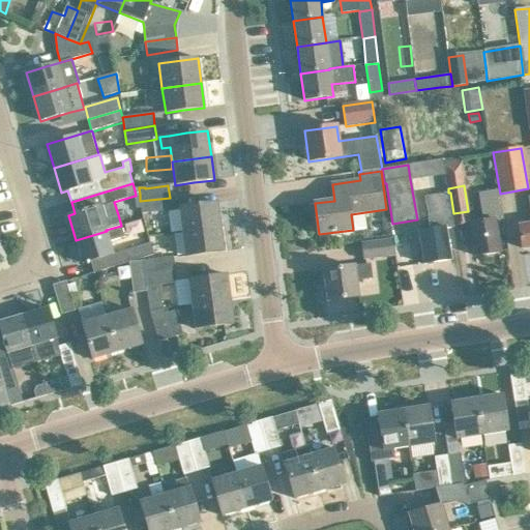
[(470,224),(472,236),(475,256),(500,253),(495,221),(503,219),(498,189),(478,193),(482,222),(470,224)]
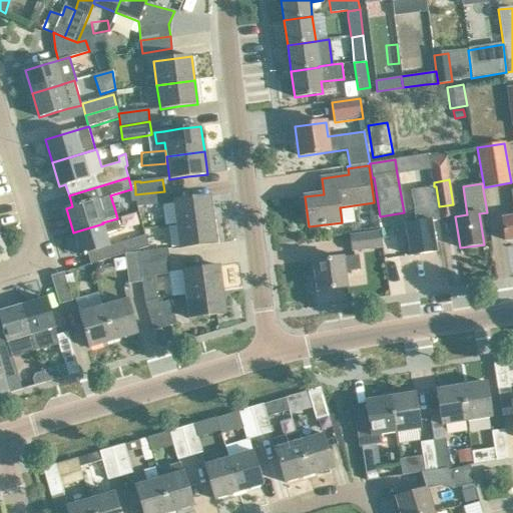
[(417,222),(405,224),(411,255),(436,251),(431,221),(440,219),(438,206),(439,206),(436,186),(434,186),(411,190),(415,211),(417,222)]
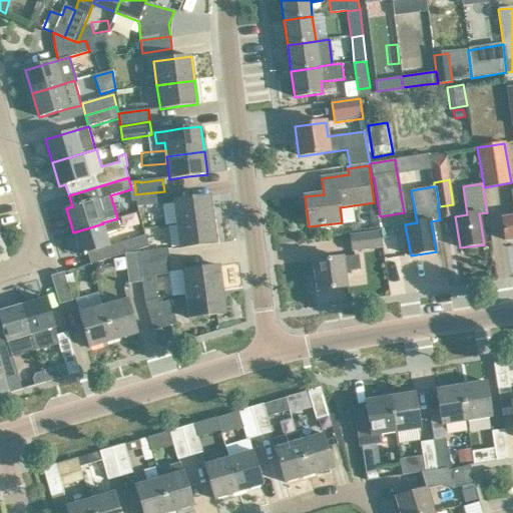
[(512,189),(510,190),(512,206),(512,216),(502,218),(505,240),(512,239),(512,189)]
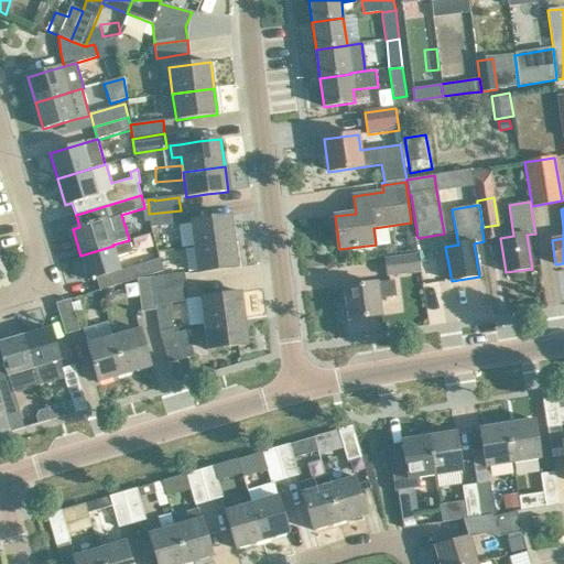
[(181,210),(149,214),(151,221),(152,234),(155,252),(163,251),(161,227),(182,224),(181,210)]
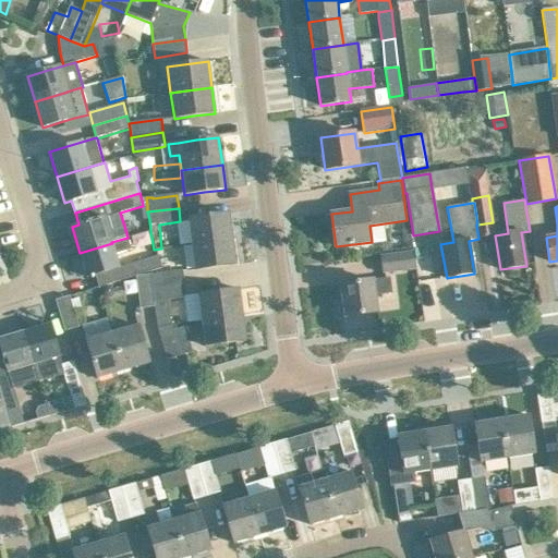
[(187,219),(192,246),(232,240),(229,214),(187,219)]
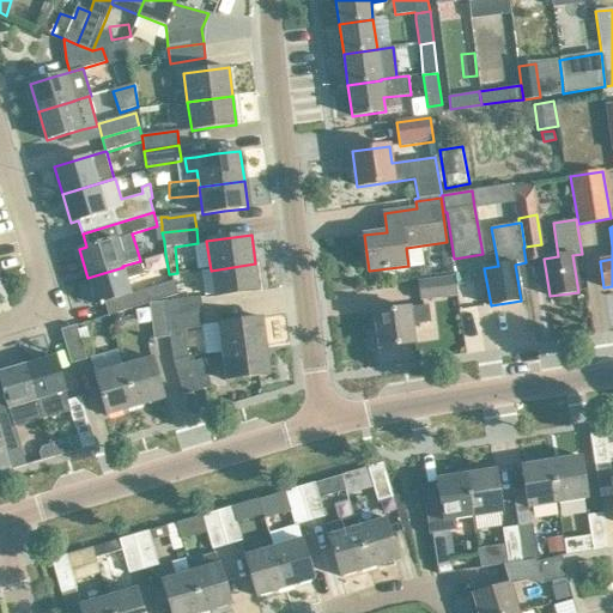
[(127,279),(144,274),(140,261),(122,266),(123,267),(87,278),(96,305),(101,304),(101,305),(103,305),(103,303),(132,295),(127,279)]
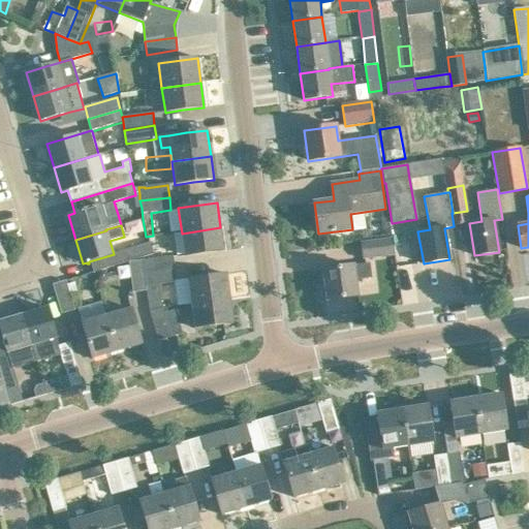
[(224,251),(220,227),(182,234),(186,257),(224,251)]
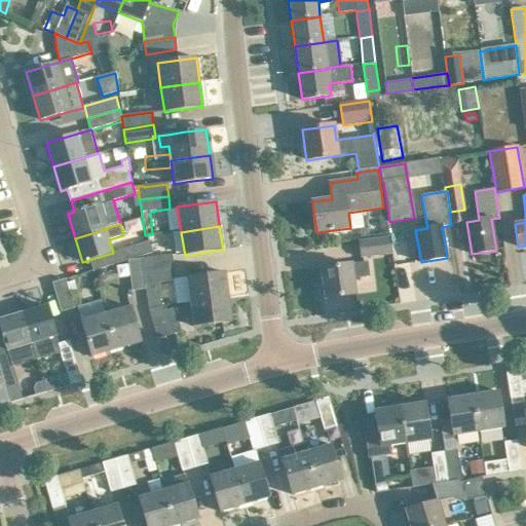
[(361,241),(364,260),(393,255),(390,236),(361,241)]
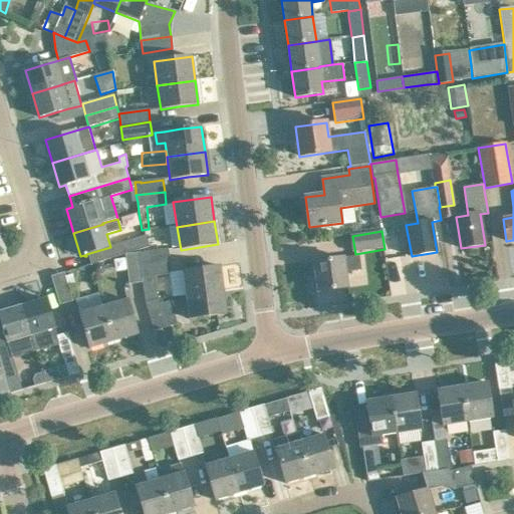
[(146,235),(123,242),(113,245),(116,256),(149,247),(146,235)]
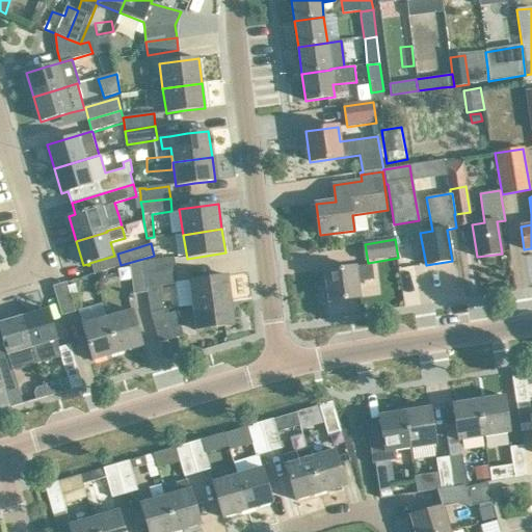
[(174,259),(143,263),(144,277),(176,272),(174,259)]
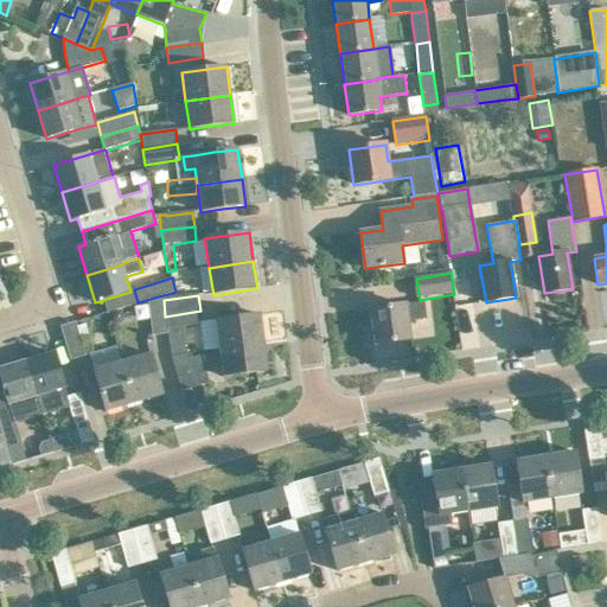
[(165,317),(164,300),(149,302),(154,337),(168,334),(165,317)]
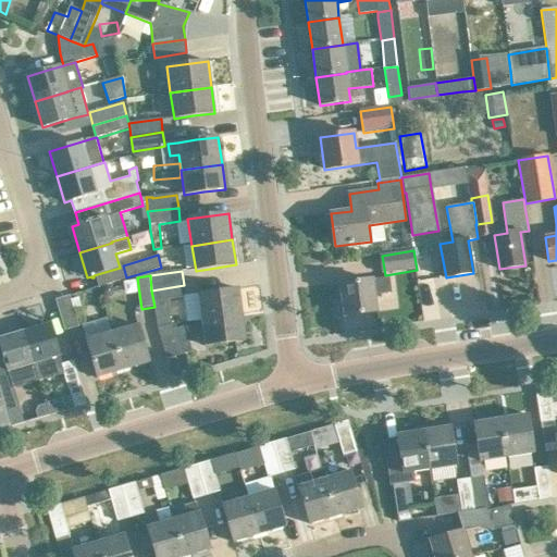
[(391,293),(388,277),(339,284),(344,317),(376,312),(374,296),(391,293)]
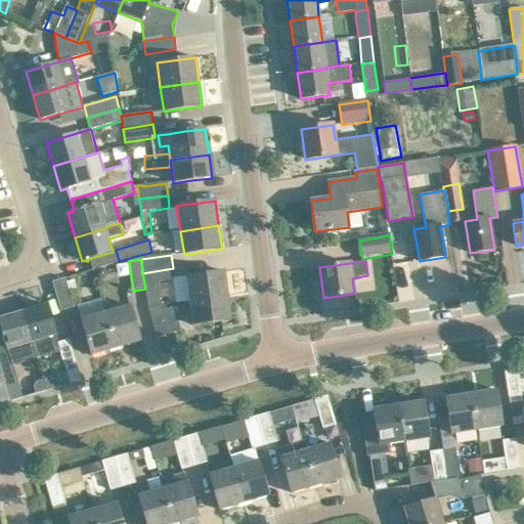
[(98,268),(95,271),(95,276),(99,279),(103,279),(106,275),(106,271),(103,268),(98,268)]
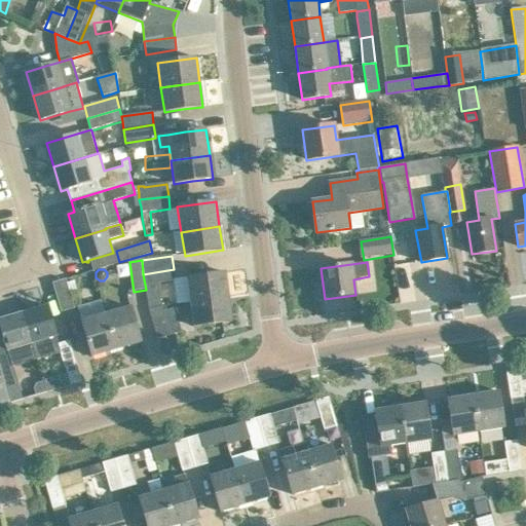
[(226,272),(189,278),(192,302),(230,296),(226,272)]
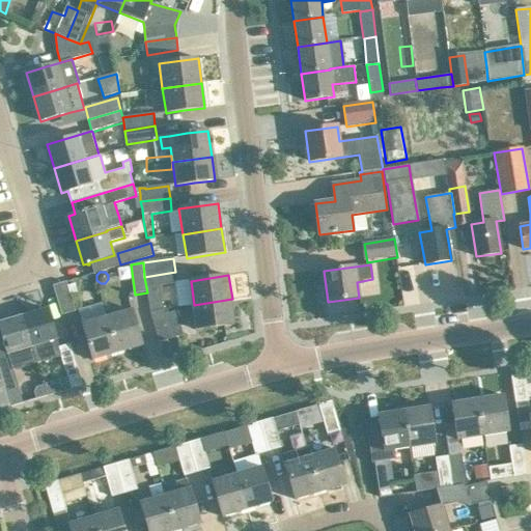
[(67,286),(66,282),(53,286),(59,306),(62,315),(75,311),(70,296),(77,294),(75,284),(67,286)]
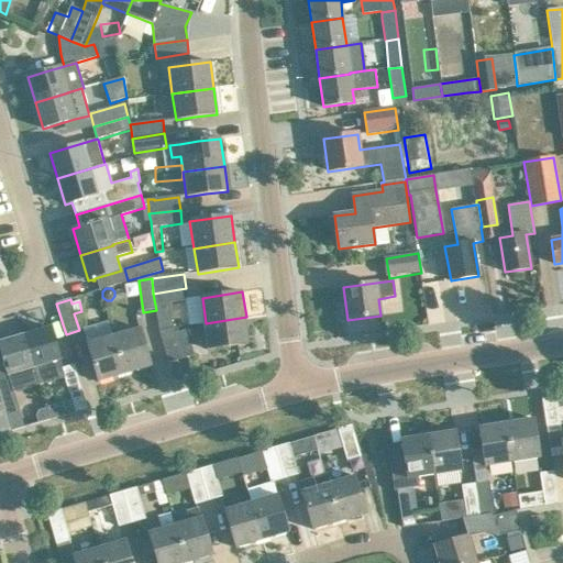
[(246,317),(206,323),(210,350),(251,344),(246,317)]
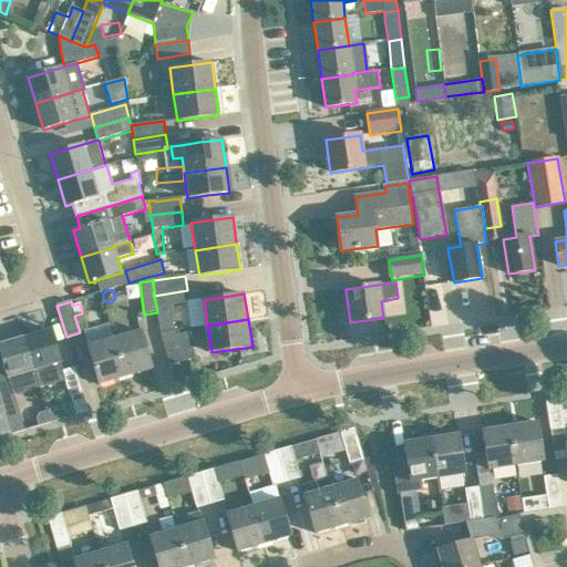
[(75,415),(88,411),(75,368),(63,371),(57,351),(51,330),(24,338),(40,388),(65,381),(75,415)]
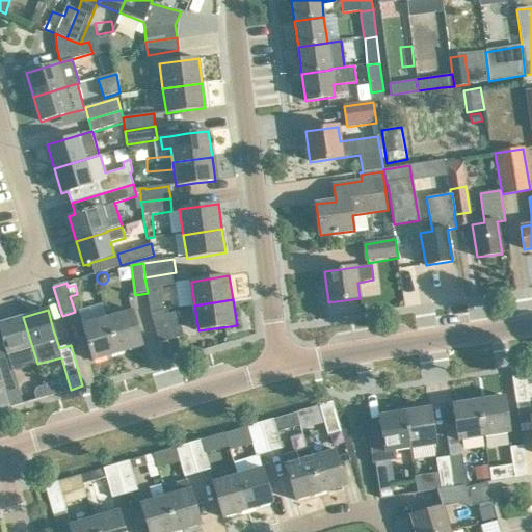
[(106,317),(117,354),(142,346),(131,310),(106,317)]
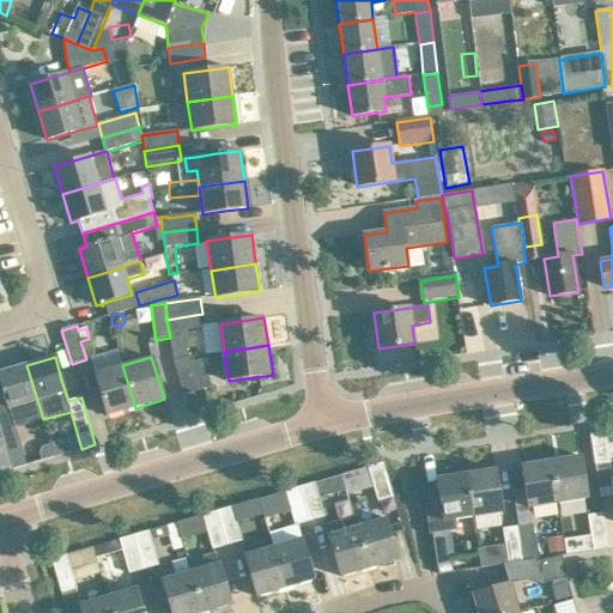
[(174,360),(177,372),(183,395),(199,392),(189,358),(174,360)]
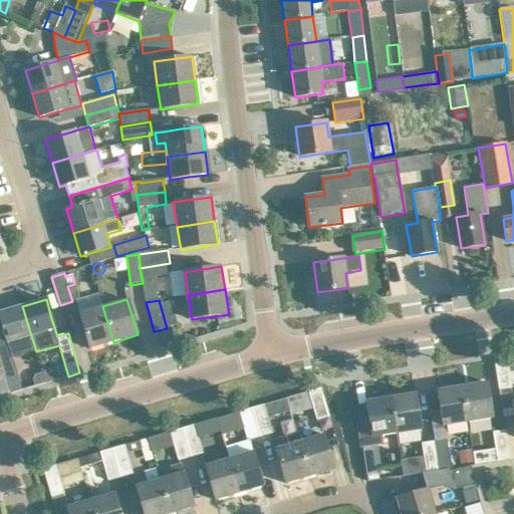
[(0,327),(0,358),(10,394),(22,391),(12,358),(36,351),(22,306),(0,312),(0,317),(3,327),(0,327)]
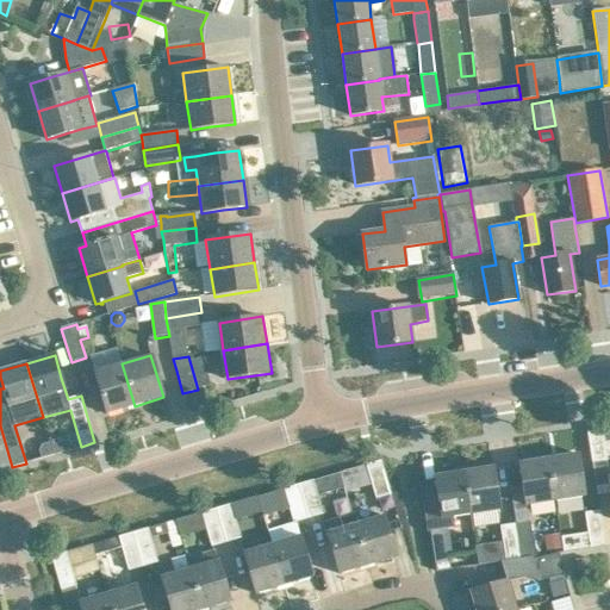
[(135,406),(122,363),(94,372),(106,415),(135,406)]
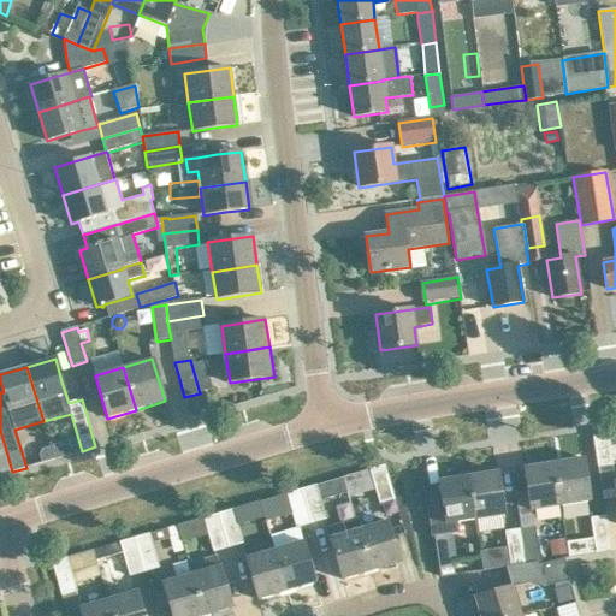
[(96,390),(82,394),(96,440),(111,436),(96,390)]
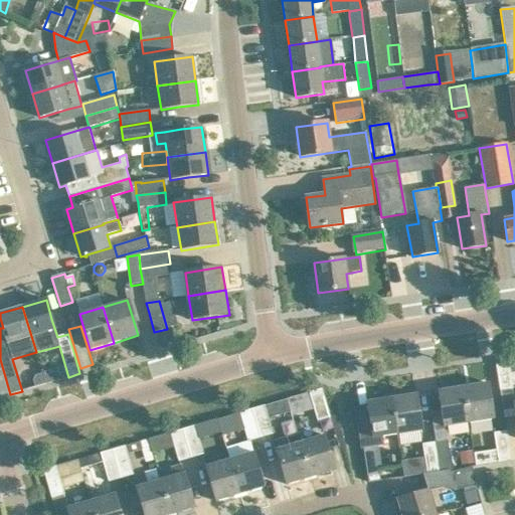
[(0,359),(0,397),(10,394),(0,359)]
